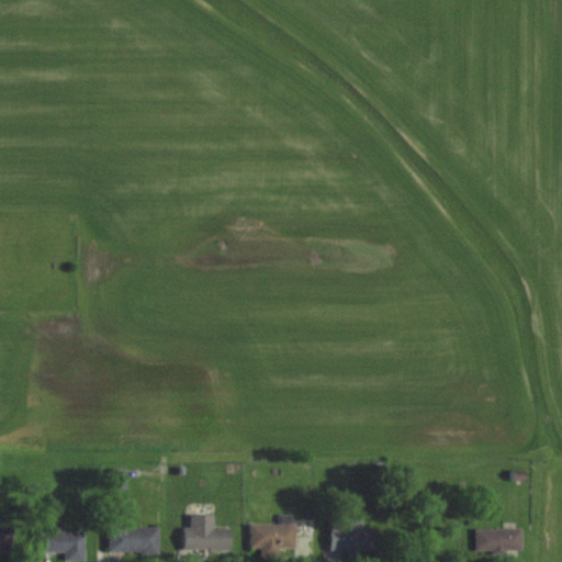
[(112,489),(123,489),(123,471),(112,471),(112,489)]
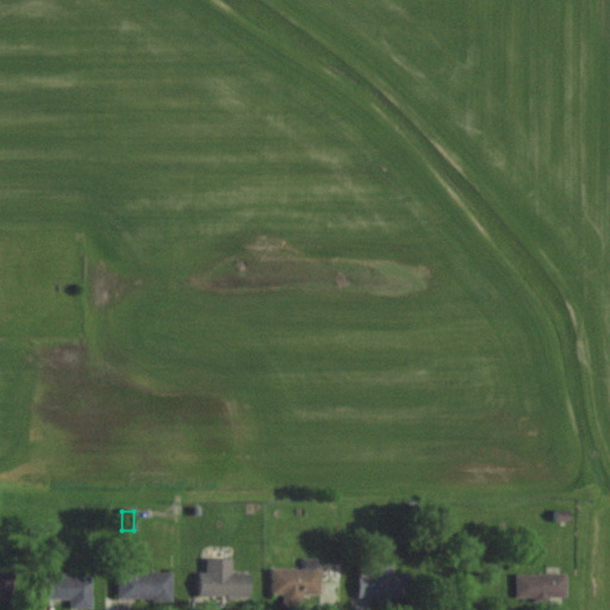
[(231,559),(205,559),(205,573),(198,573),(198,598),(249,598),(249,573),(230,573),(231,559)]
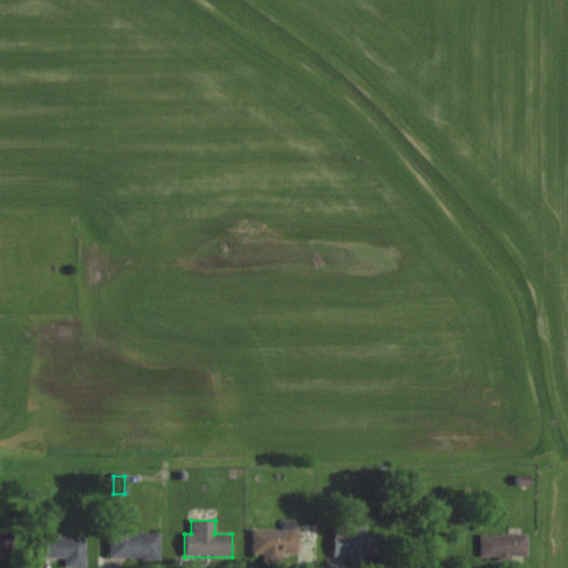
[(366,524),(333,524),(333,557),(379,558),(379,535),(366,535),(366,524)]
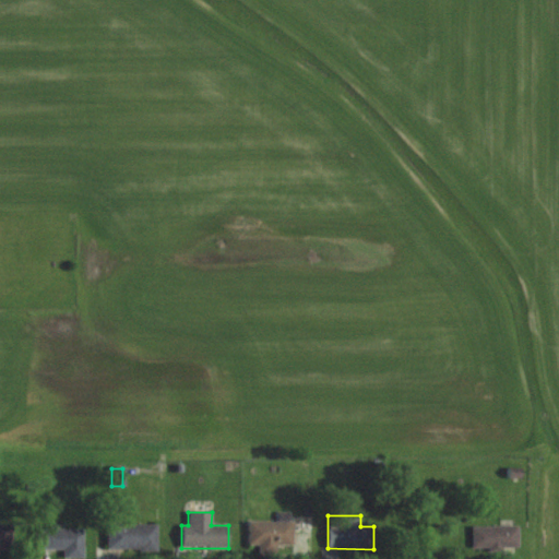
[(292,546),(292,522),(249,522),(249,546),(292,546)]
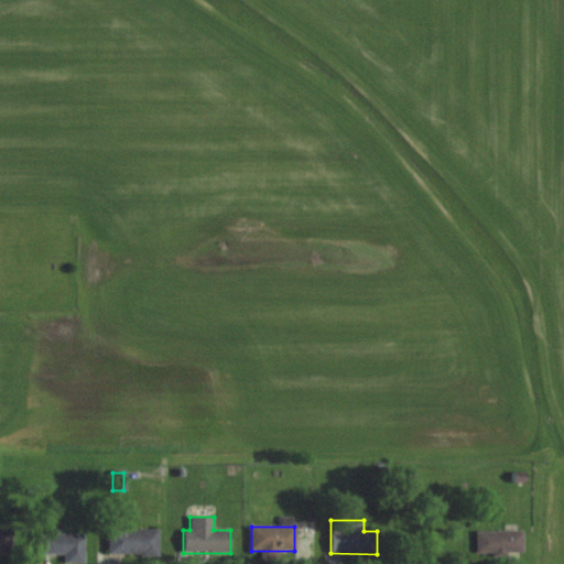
[(0,552),(11,553),(11,530),(0,529),(0,552)]
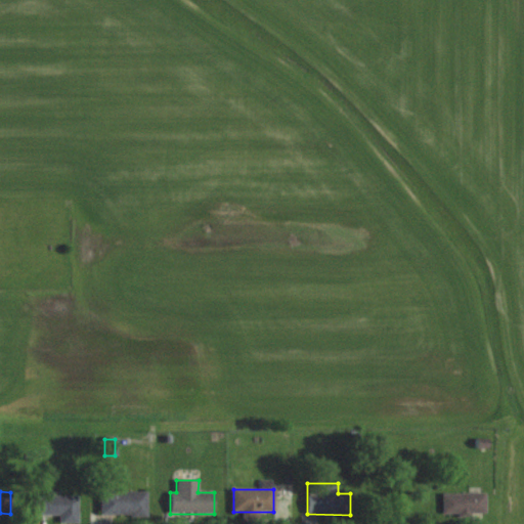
[(146,492),(100,492),(100,517),(146,517),(146,492)]
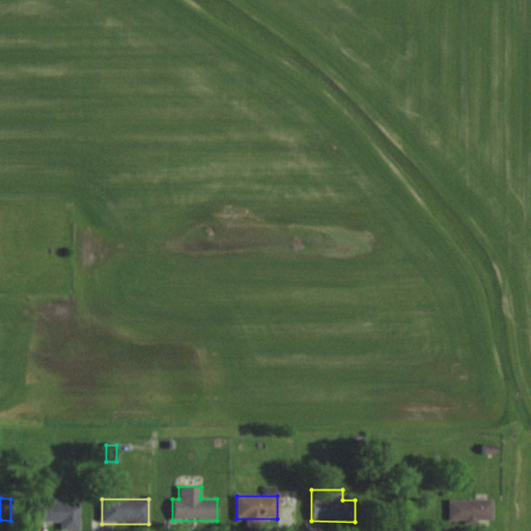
[(493,499),(449,499),(449,522),(493,522),(493,499)]
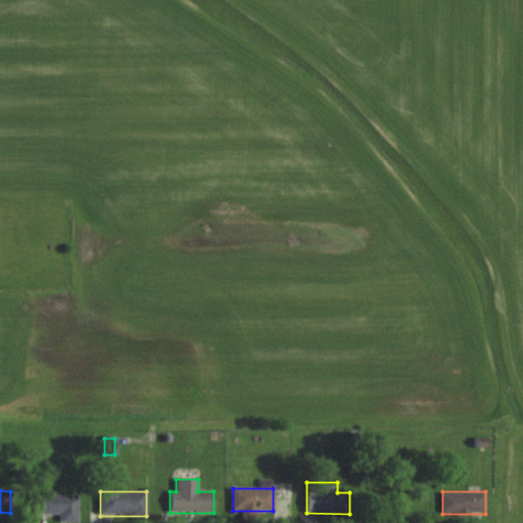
[(59,514),(59,522),(78,522),(78,495),(32,495),(32,514),(59,514)]
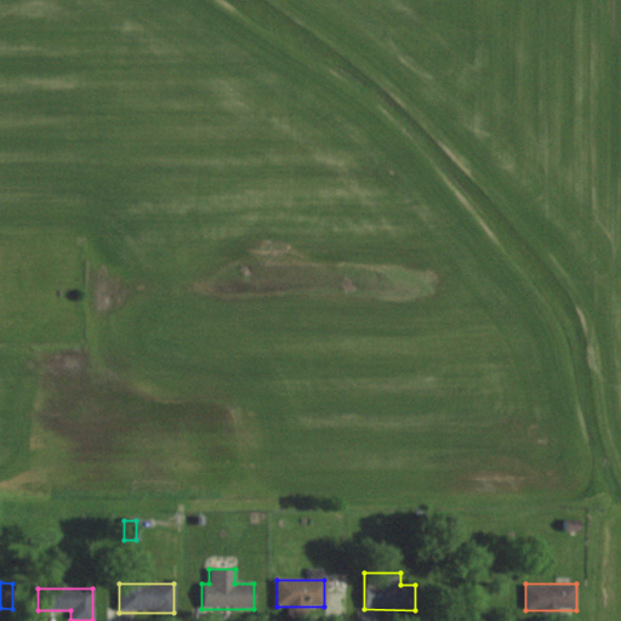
All buildings are outlined.
